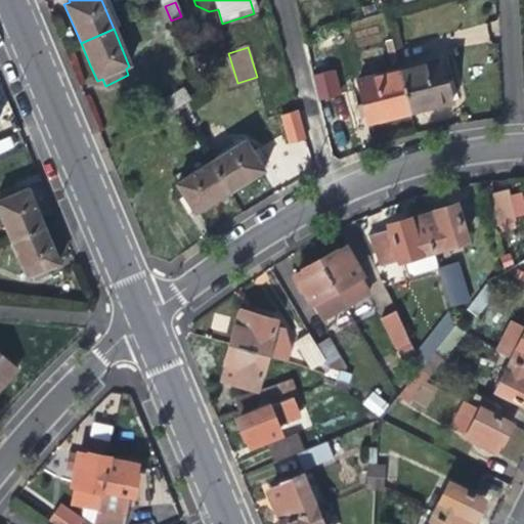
[(212,48),(206,50),(210,60),(216,58),(212,48)]
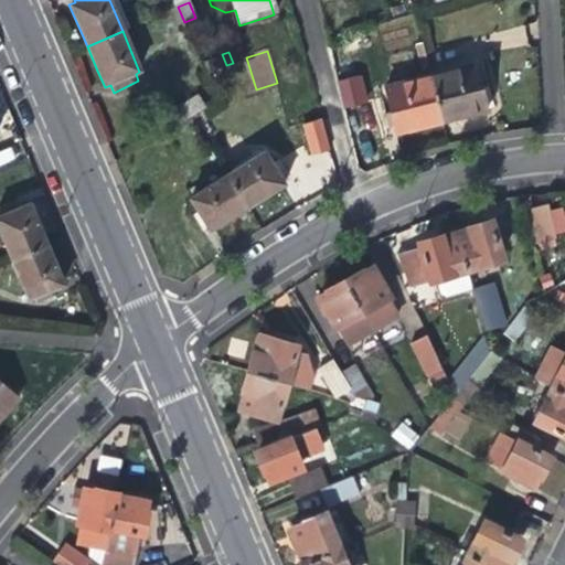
[(208,73),(226,65),(222,54),(202,62),(208,73)]
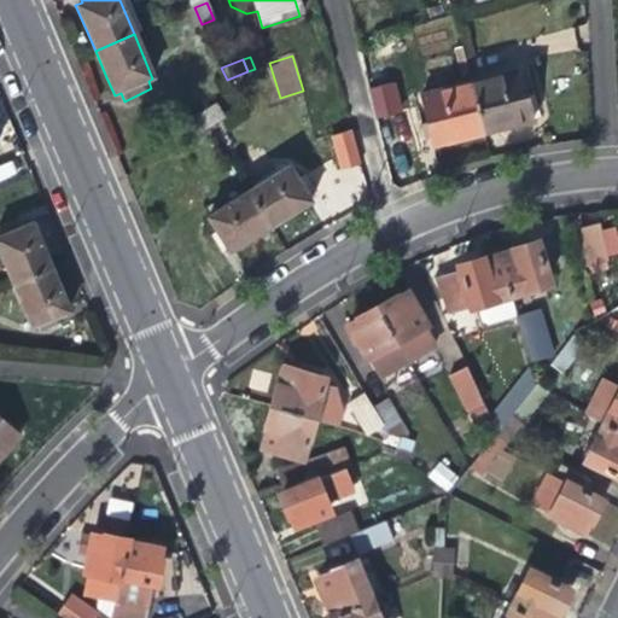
[(518,71),(467,85),(481,134),(513,126),(531,121),(518,71)]
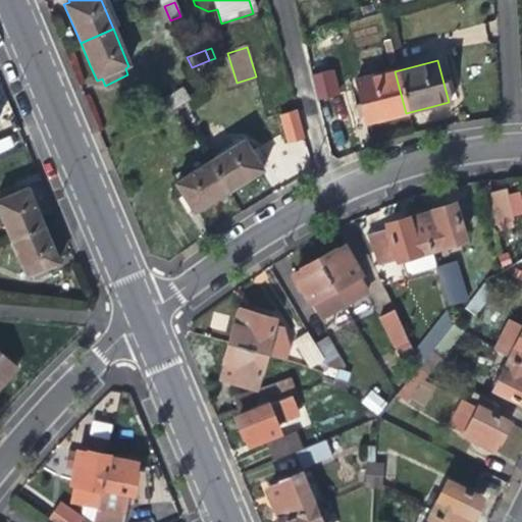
[(335,97),(329,71),(312,75),(317,101),(335,97)]
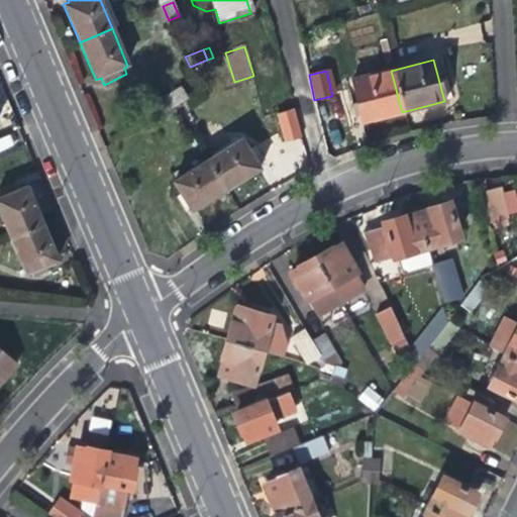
[(384,116),(402,112),(391,71),(350,81),(360,122),(384,116)]
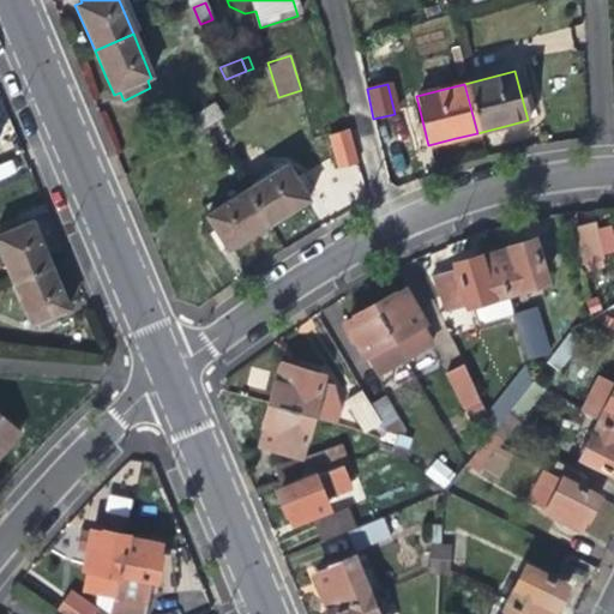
[(211,106),(198,114),(204,125),(218,115),(211,106)]
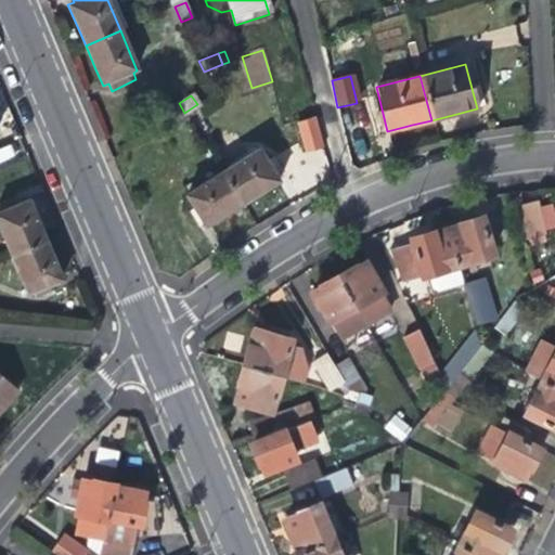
[(171,123),(184,113),(179,103),(166,113),(171,123)]
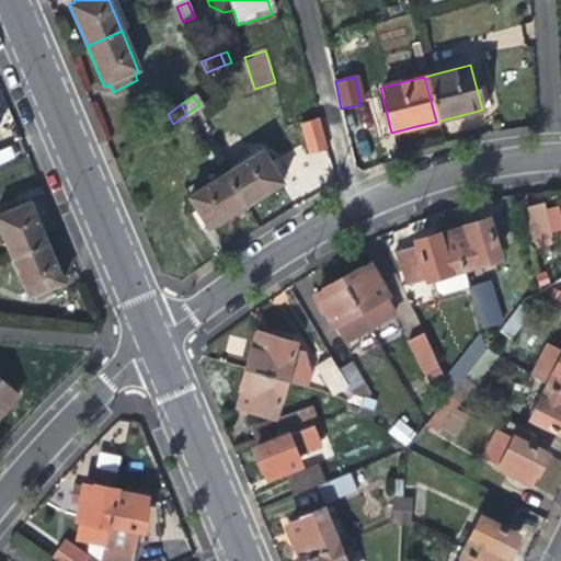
[(308,155),(329,148),(320,116),(299,122),(308,155)]
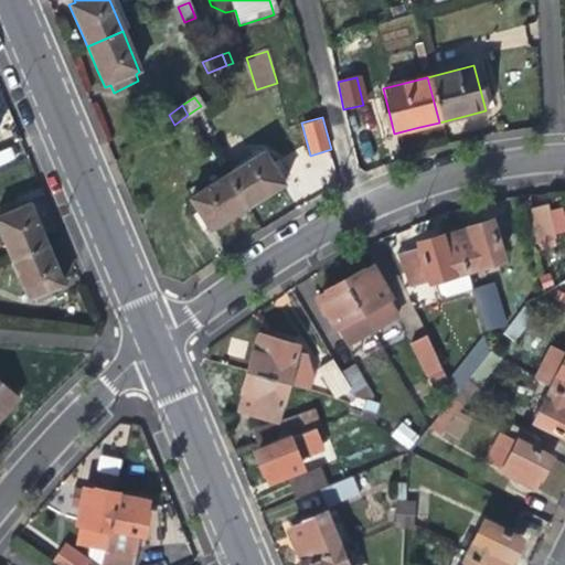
[(265,153),(226,177),(246,209),(272,192),(284,184),(265,153)]
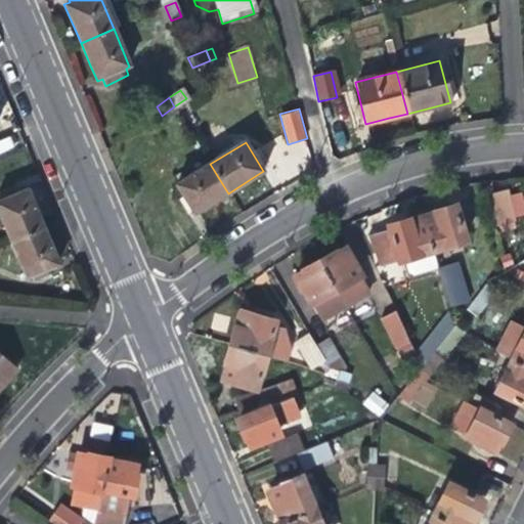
[(217,201),(228,193),(210,164),(176,185),(194,215),(217,201)]
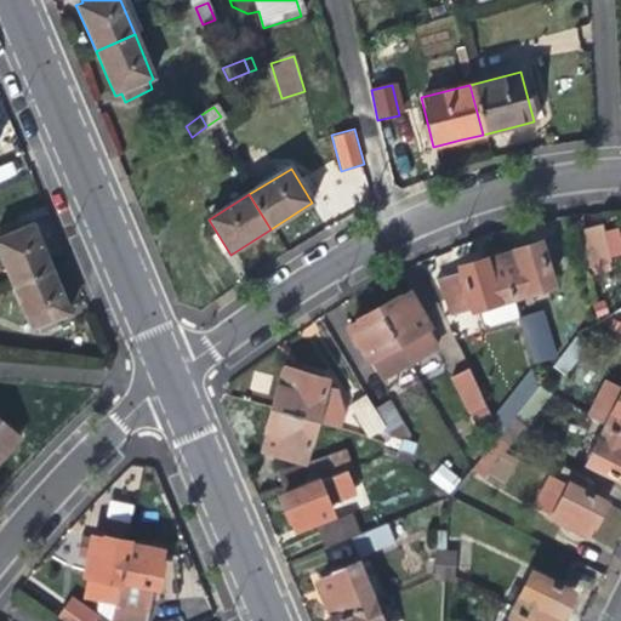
[(588,267),(620,262),(620,231),(620,223),(584,228),(588,267)]
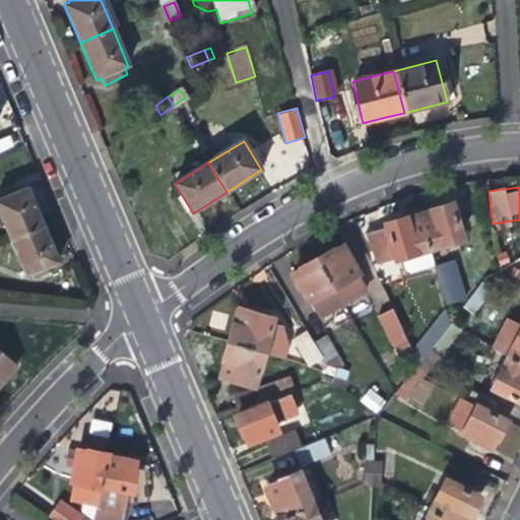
[(13,195),(0,200),(0,213),(11,239),(43,225),(36,208),(27,189),(13,195)]
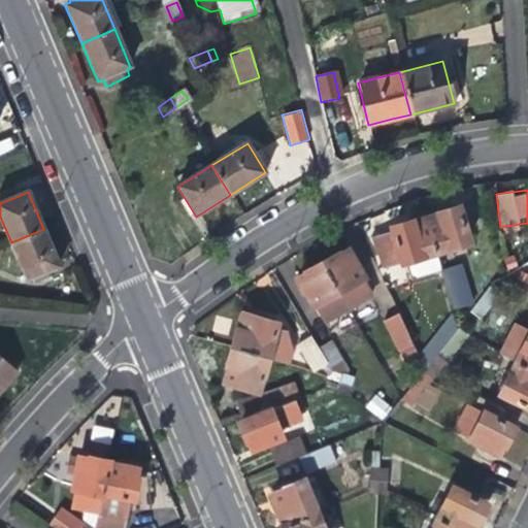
[(0,198),(0,203),(13,198),(10,194),(0,198)]
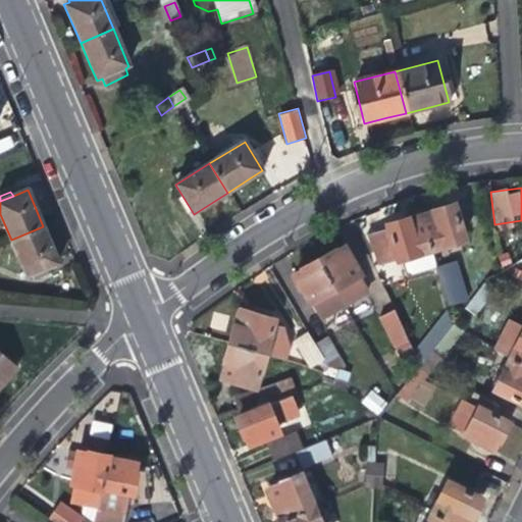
[(429,201),(418,205),(418,208),(421,217),(433,213),(429,201)]
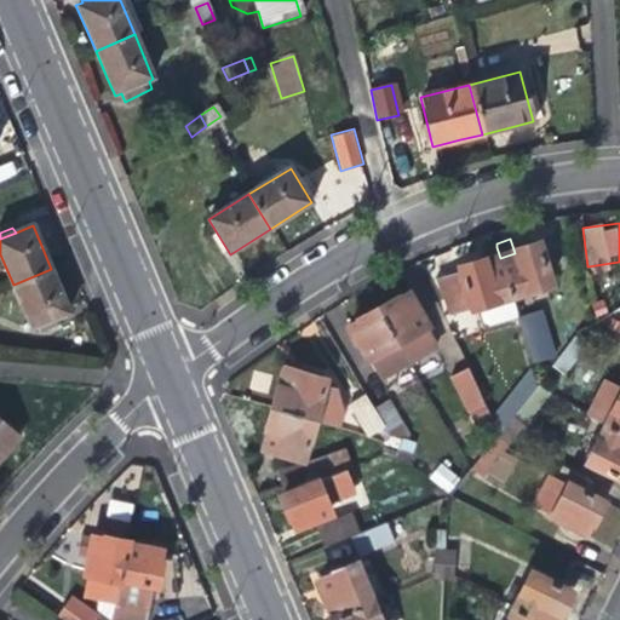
[(481,250),(486,262),(500,258),(497,247),(497,244),(481,250)]
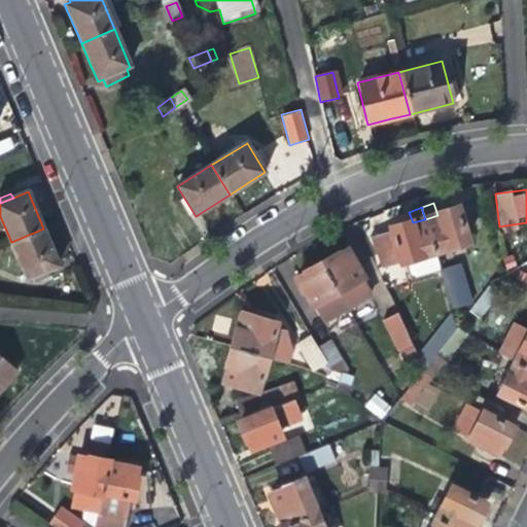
[(449,212),(437,215),(425,219),(433,252),(466,243),(465,237),(485,232),(478,208),(458,213),(457,210),(449,212)]
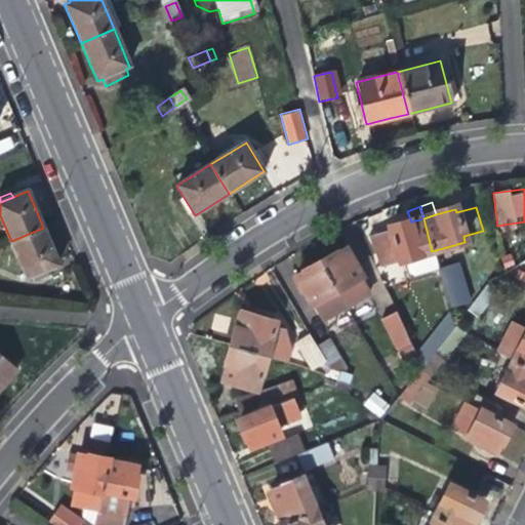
[(378,267),(432,251),(423,218),(411,221),(392,228),(393,232),(370,238),(378,267)]
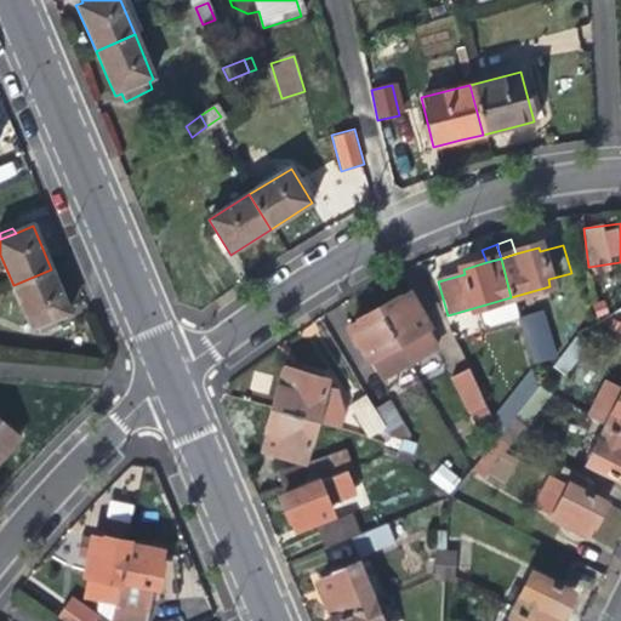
[(32,331),(36,329),(52,322),(70,314),(66,303),(51,269),(13,285),(32,331)]
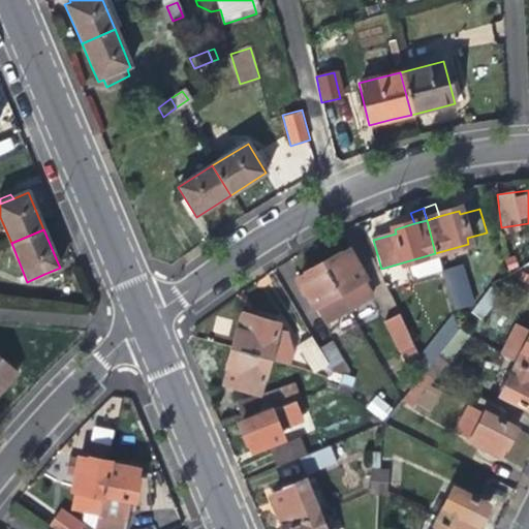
[(342,256),(323,267),(348,311),(375,298),(349,252),(342,256)]
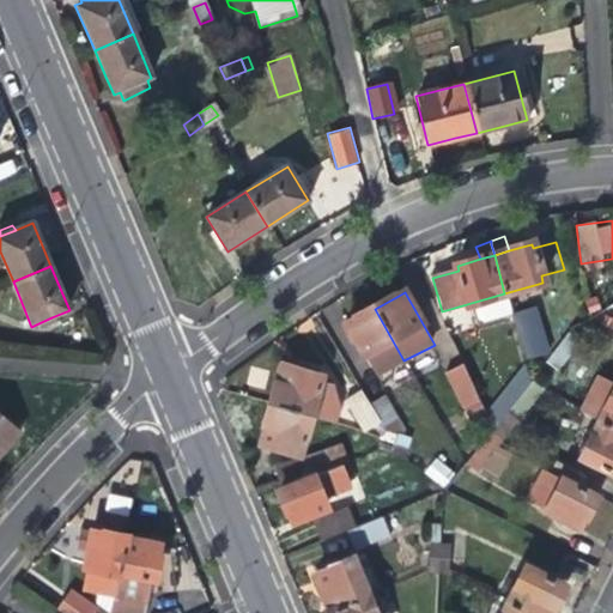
[(513,311),(525,359),(550,353),(538,305),(513,311)]
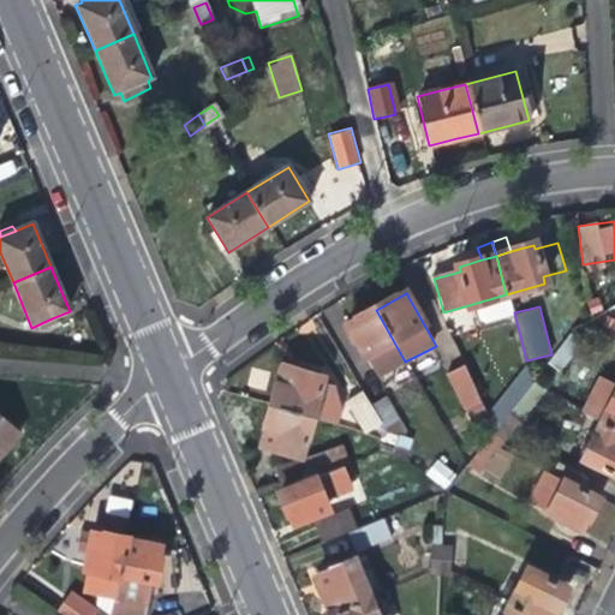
[(405,362),(376,310),(357,320),(347,326),(364,357),(368,354),(378,376),(405,362)]
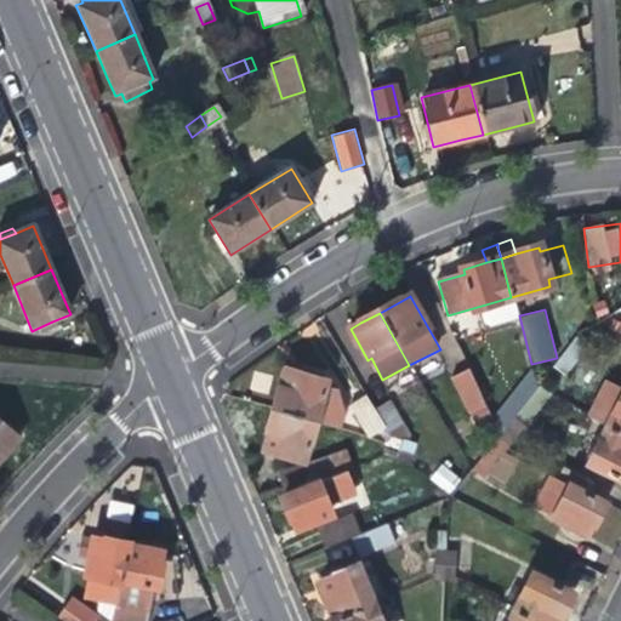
[(55,328),(52,322),(36,329),(39,334),(55,328)]
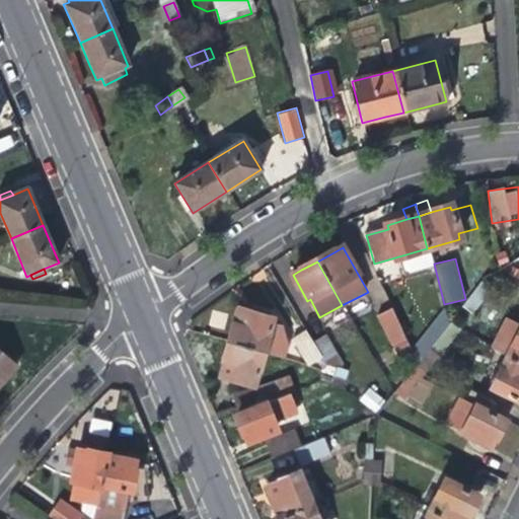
[(385,297),(383,292),(374,276),(363,282),(368,292),(373,303),(385,297)]
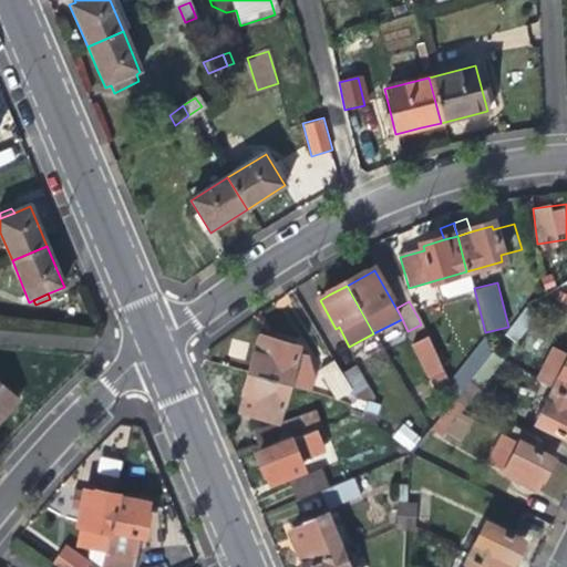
[(527,303),(524,308),(539,318),(543,312),(527,303)]
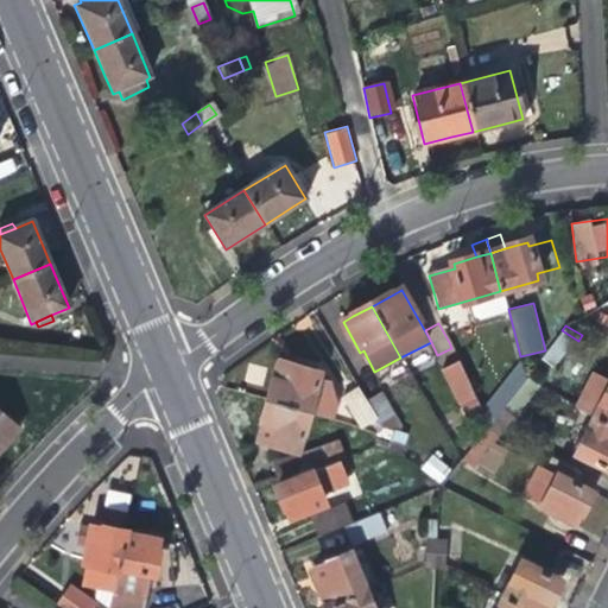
[(578,341),(562,330),(545,352),(544,354),(561,366),(578,341)]
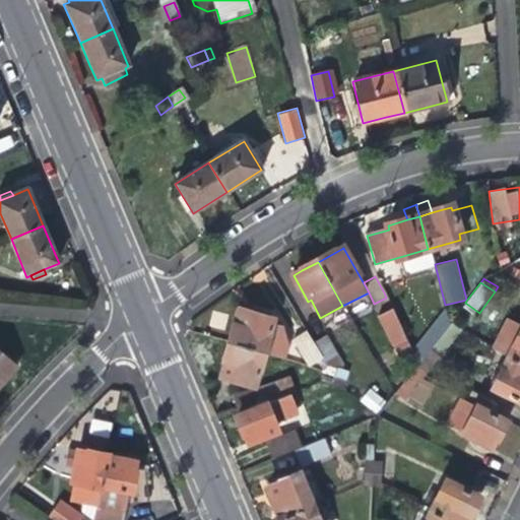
[(236,327),(231,344),(264,353),(264,354),(282,361),(287,346),(282,327),(272,324),(273,320),(241,311),(236,327)]
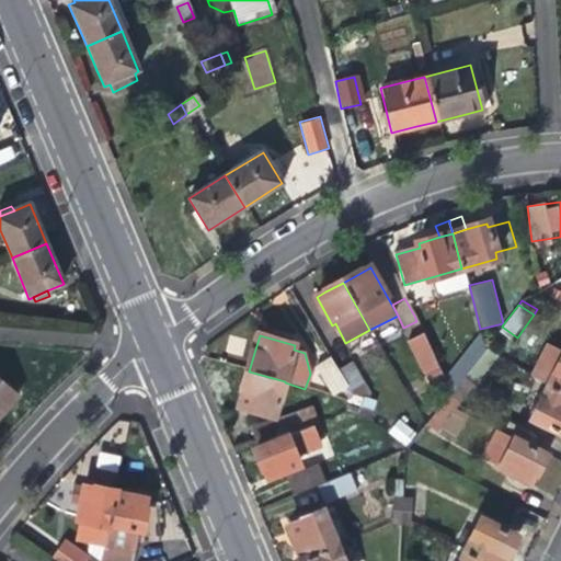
[(469,392),(497,353),(474,336),(447,375),(469,392)]
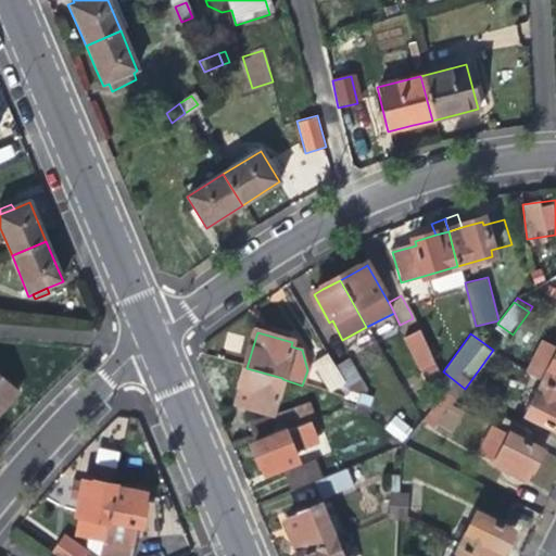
[(528,374),(544,382),(555,388),(555,352),(542,345),(528,374)]
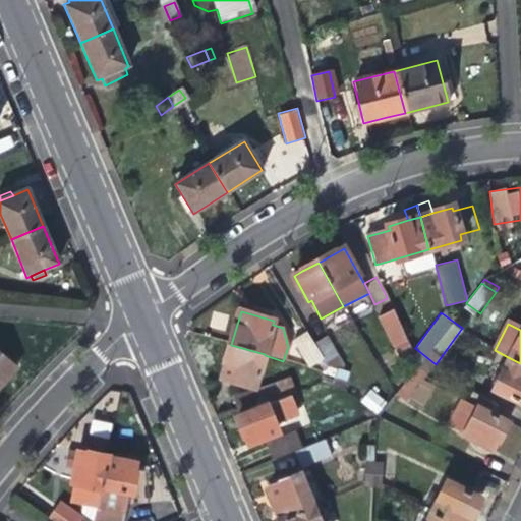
[(305,335),(293,343),(309,368),(322,361),(305,335)]
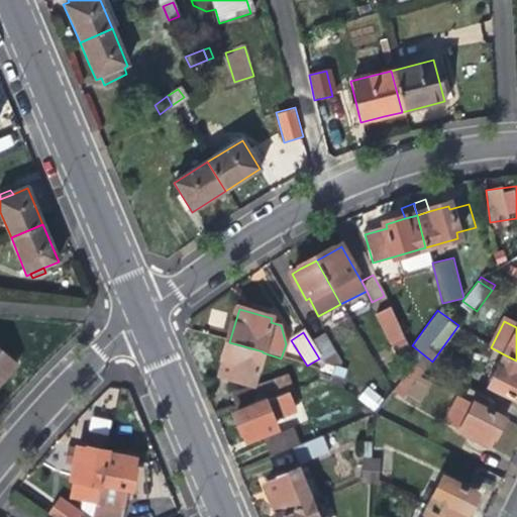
[(311,342),(324,364),(333,368),(331,375),(342,379),(344,371),(340,370),(341,364),(323,334),(311,342)]
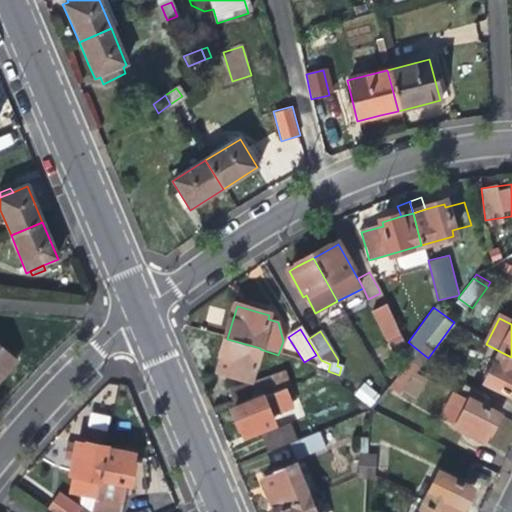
[(397,361),(405,367),(410,361),(402,355),(406,350),(400,335),(388,341),(399,358),(397,361)]
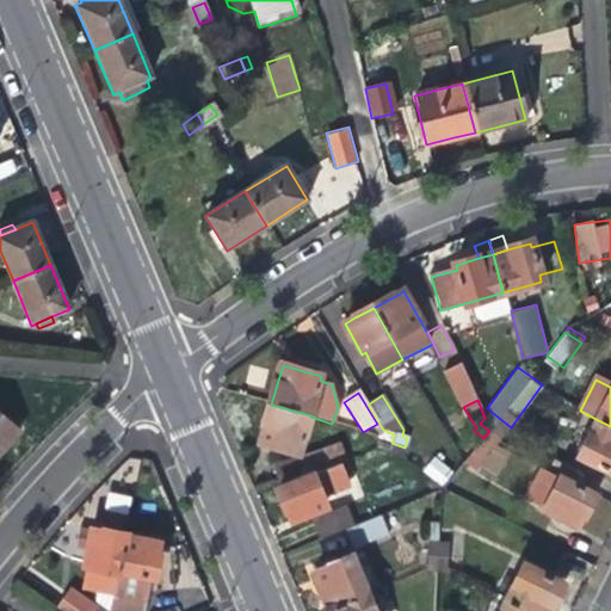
[(300,454),(310,417),(310,415),(271,405),(265,426),(261,442),(300,454)]
